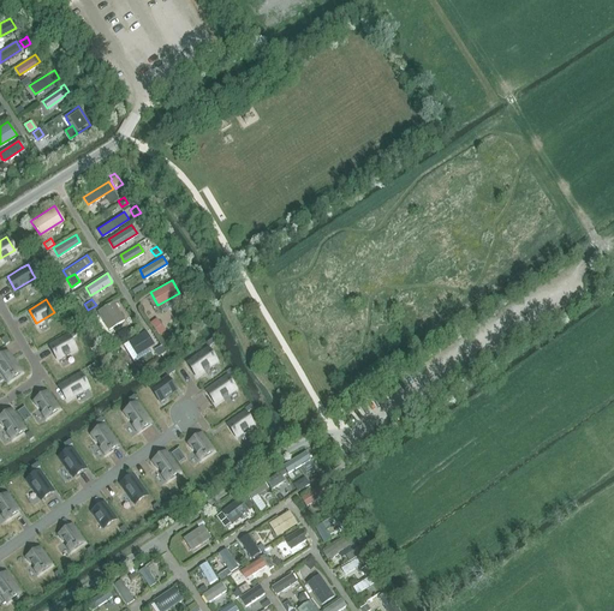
[(112,300),(96,310),(107,328),(123,318),(112,300)]
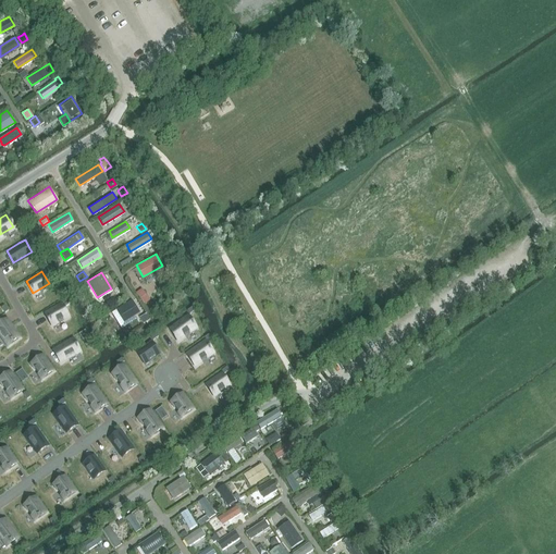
[(141,287),(136,292),(140,297),(146,294),(141,287)]
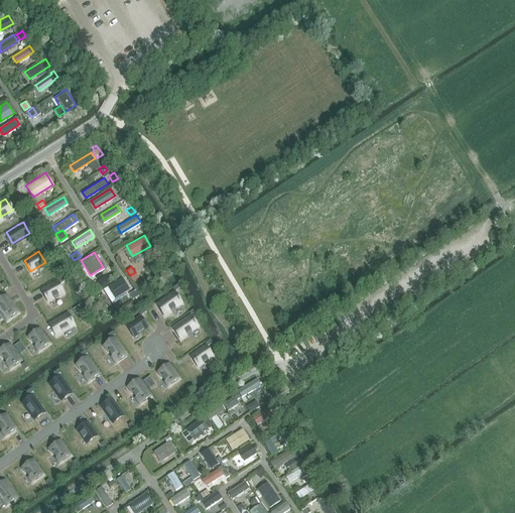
[(121,276),(107,285),(114,297),(128,288),(121,276)]
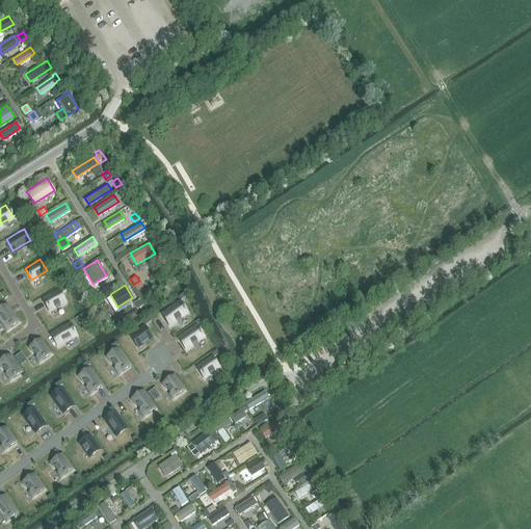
[(57,289),(43,297),(49,309),(64,300),(57,289)]
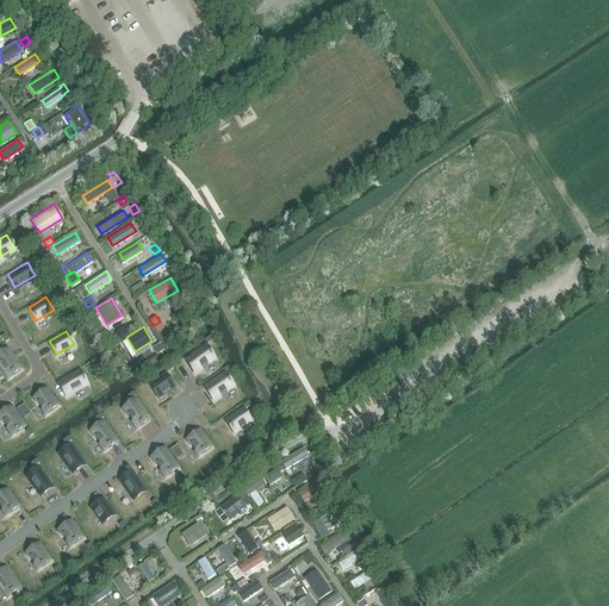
[(204,344),(185,357),(194,370),(213,356),(204,344)]
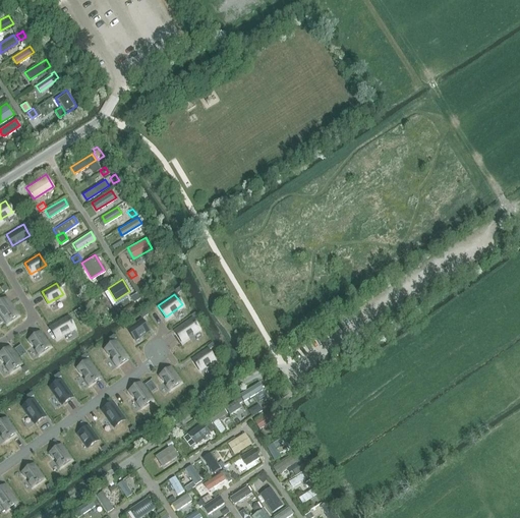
[(5,297),(0,300),(0,311),(6,321),(16,313),(5,297)]
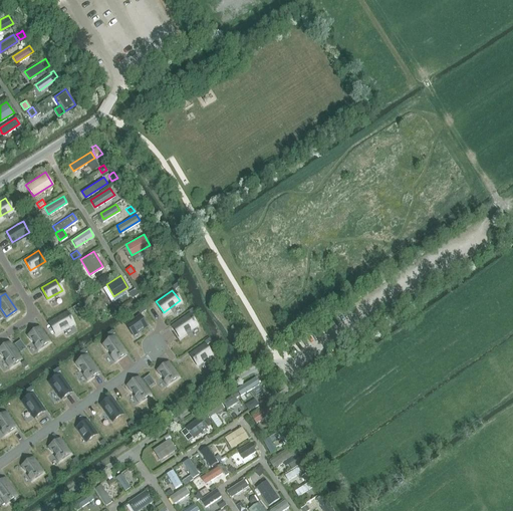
[(77,302),(71,305),(78,316),(84,313),(77,302)]
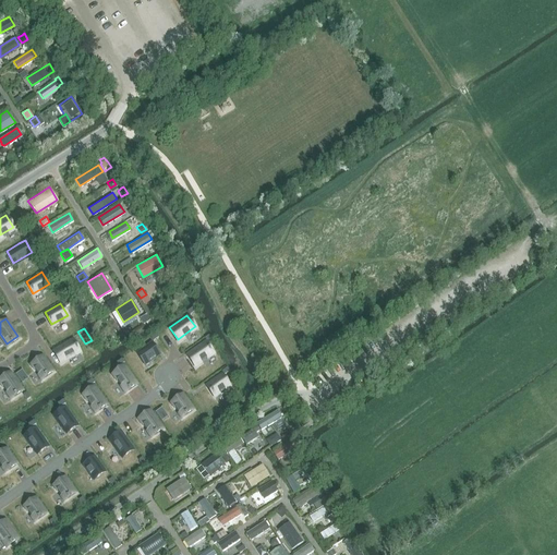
[(72,338),(53,349),(60,361),(79,350),(72,338)]
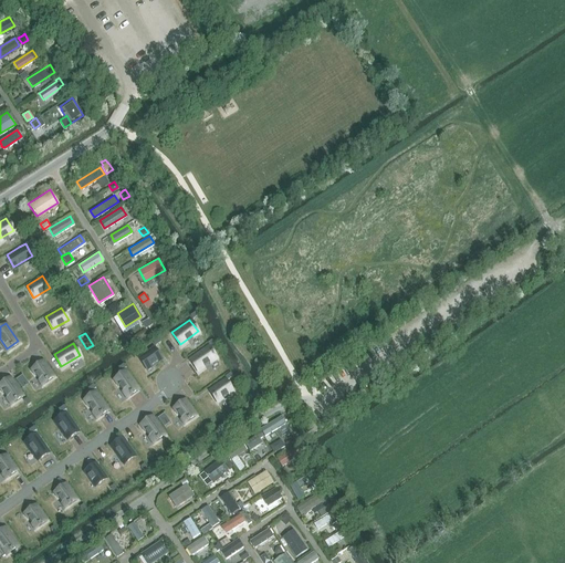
[(153,345),(143,353),(150,364),(161,357),(153,345)]
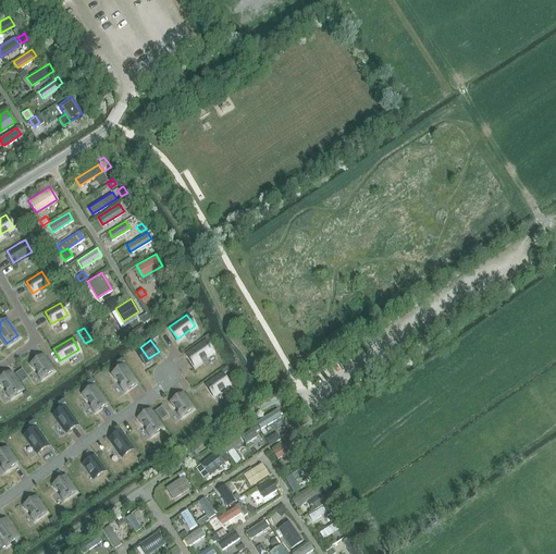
[(204,340),(186,352),(193,361),(194,364),(197,361),(211,351),(204,340)]
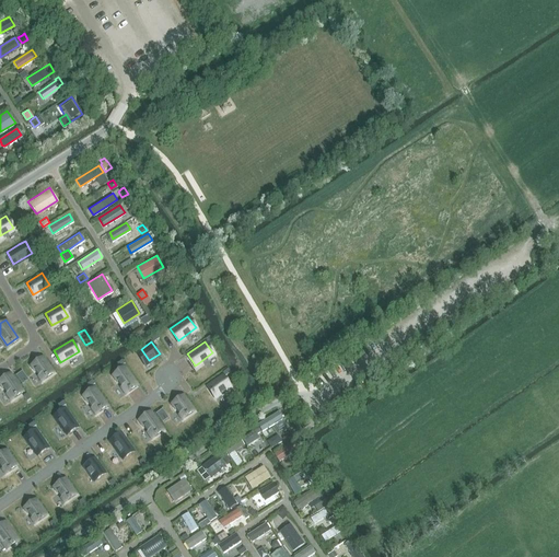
[(42,356),(31,363),(41,379),(53,371),(42,356)]
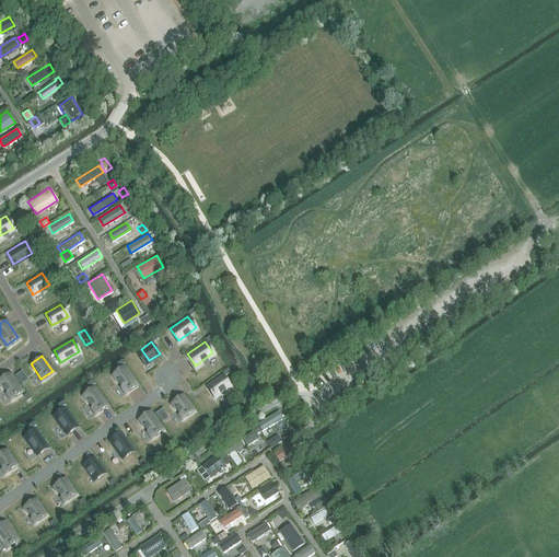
[(124,366),(112,373),(125,391),(136,383),(124,366)]
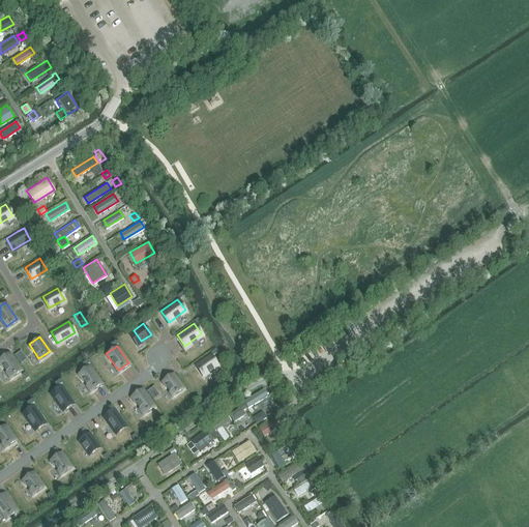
[(20,349),(13,352),(20,361),(26,357),(20,349)]
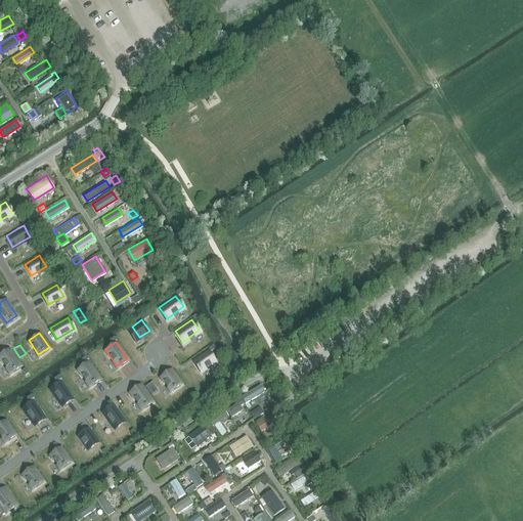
[(8,348),(0,353),(0,358),(9,372),(20,364),(8,348)]
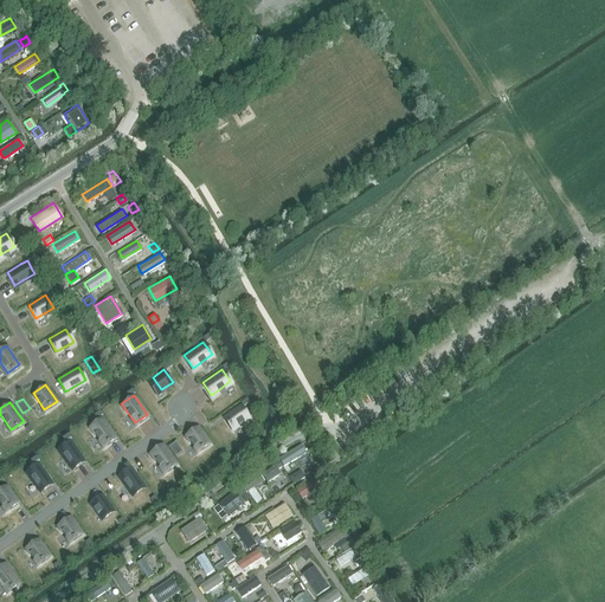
[(239,405),(224,415),(232,428),(249,416),(239,405)]
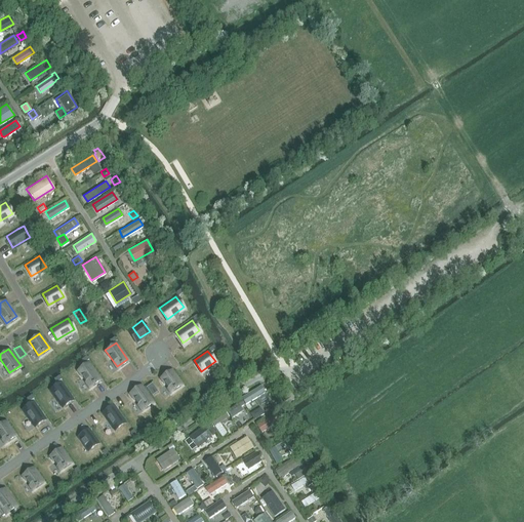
[(87,361),(77,369),(88,386),(99,378),(87,361)]
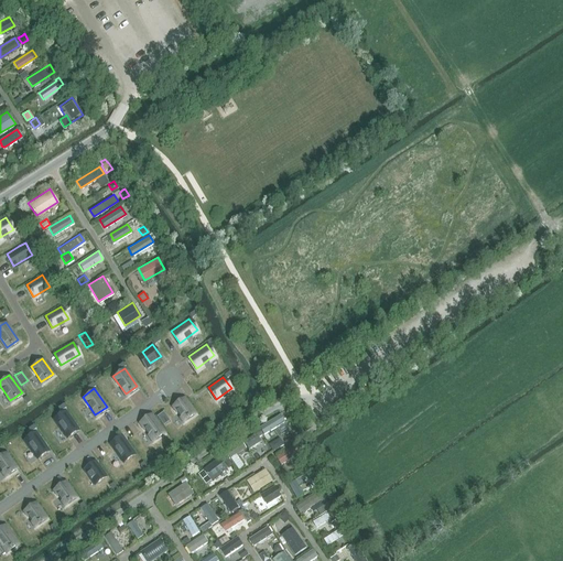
[(184,397),(172,405),(183,420),(194,411),(184,397)]
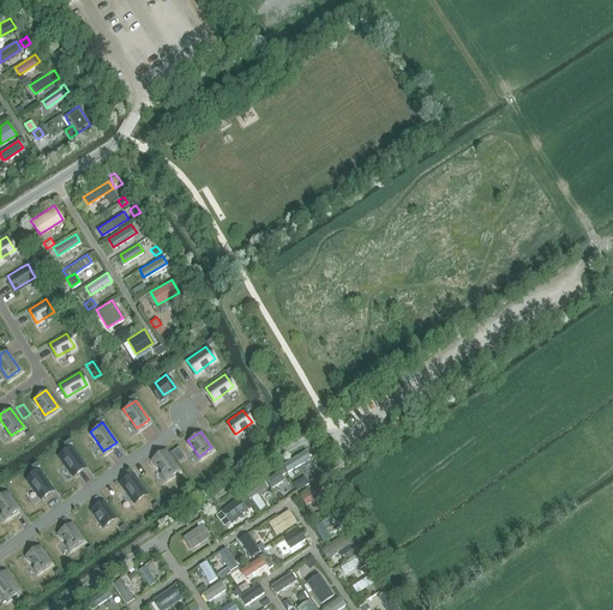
[(71,446),(58,454),(71,473),(84,465),(71,446)]
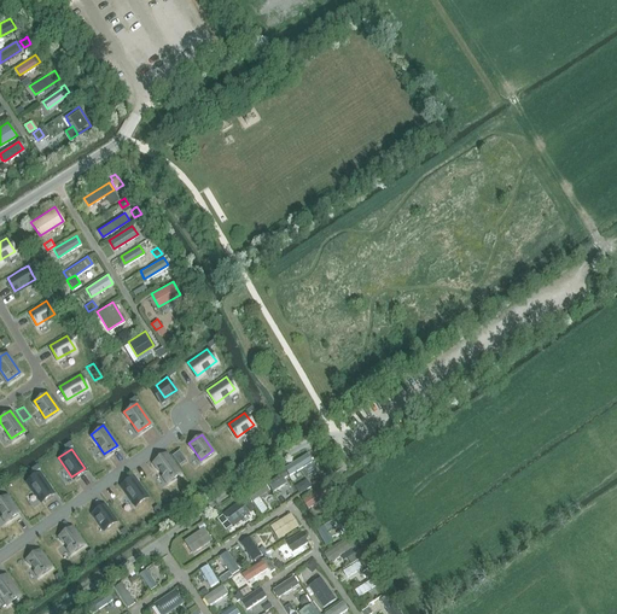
[(310,458),(306,451),(284,465),(289,473),(302,465),(309,460),(310,458)]
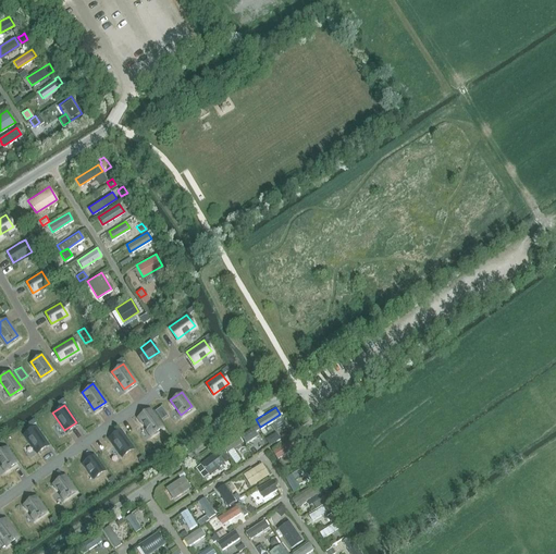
[(149,408),(137,416),(150,433),(161,426),(149,408)]
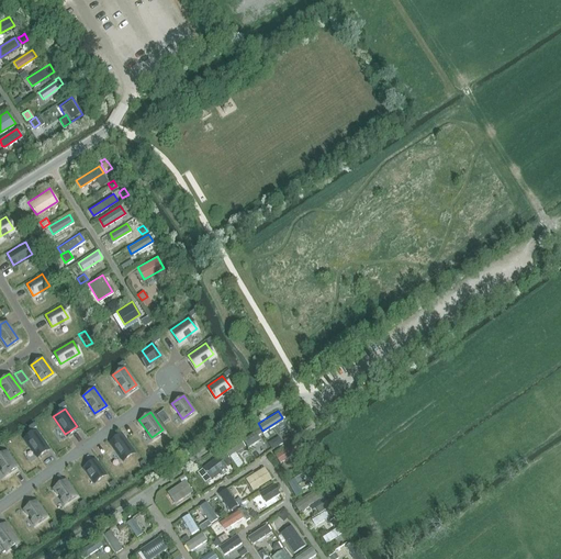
[(281,418),(275,423),(279,429),(285,425),(281,418)]
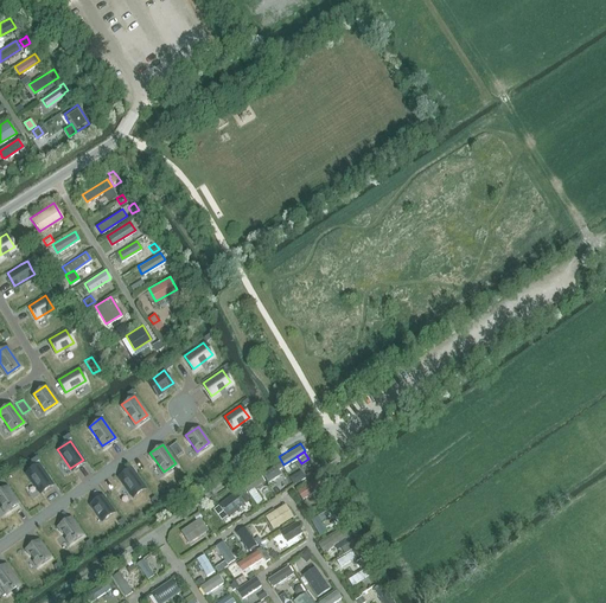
[(274,464),(261,473),(267,481),(280,473),(276,468),(281,466),(278,460),(273,462),(274,464)]
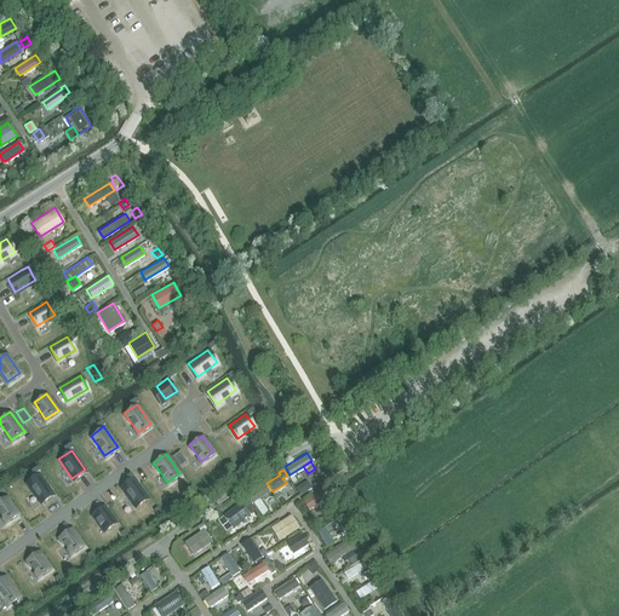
[(39,472),(26,482),(39,501),(52,493),(39,472)]
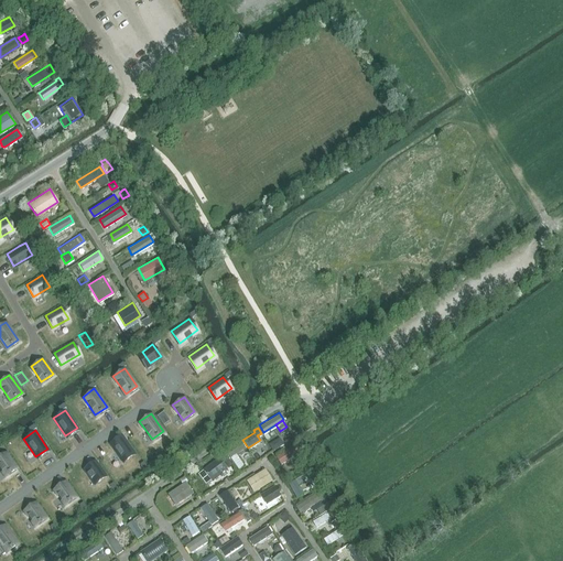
[(121,434),(109,442),(122,460),(133,452),(121,434)]
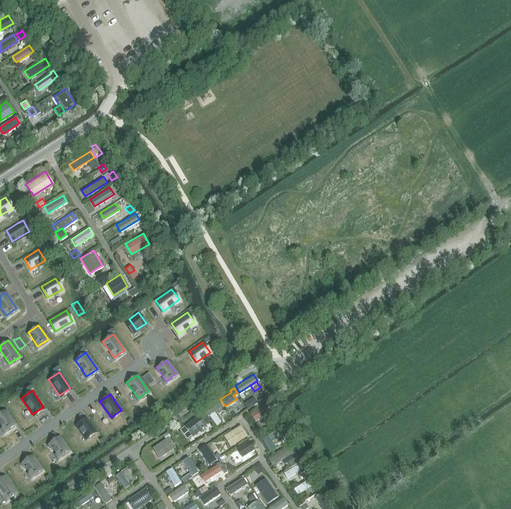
[(252,395),(248,398),(252,404),(256,401),(252,395)]
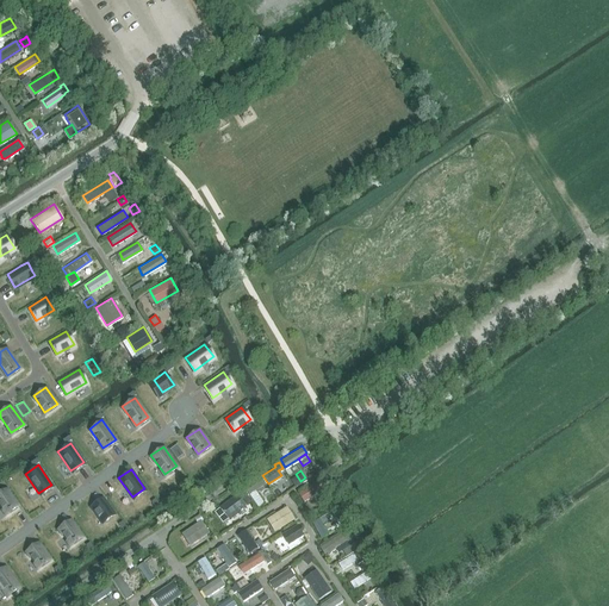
[(260,474),(243,485),(256,505),(263,500),(255,489),(265,482),(260,474)]
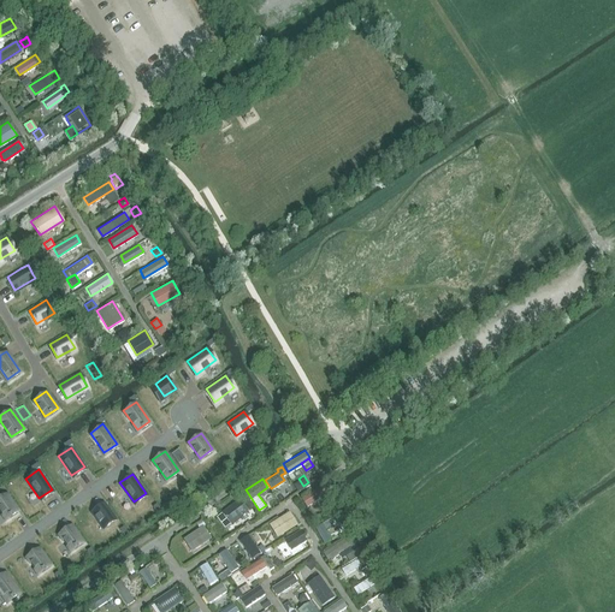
[(303,486),(299,479),(293,482),(296,488),(297,489),(303,486)]
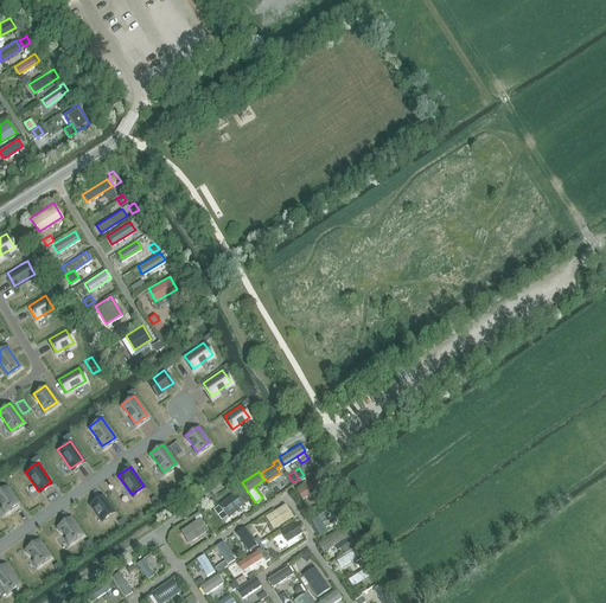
[(317,478),(297,491),(301,498),(321,485),(317,478)]
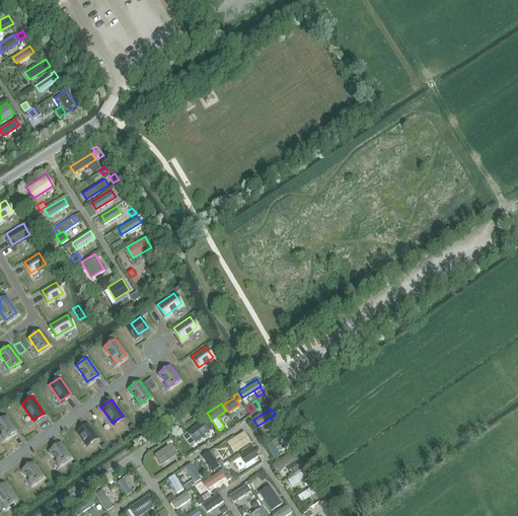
[(206,415),(202,418),(205,424),(206,423),(209,428),(213,426),(209,421),(210,421),(206,415)]
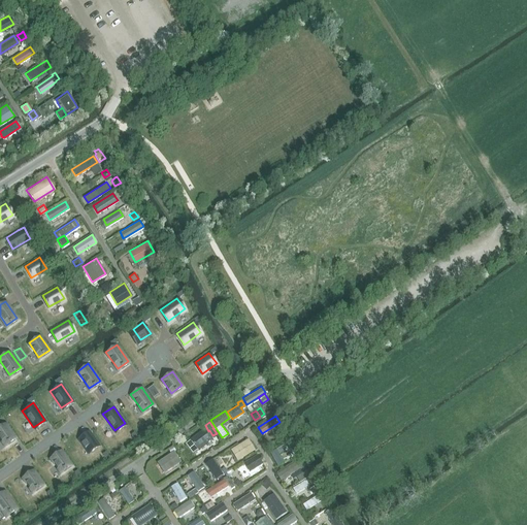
[(5,423),(0,425),(0,438),(4,445),(14,436),(5,423)]
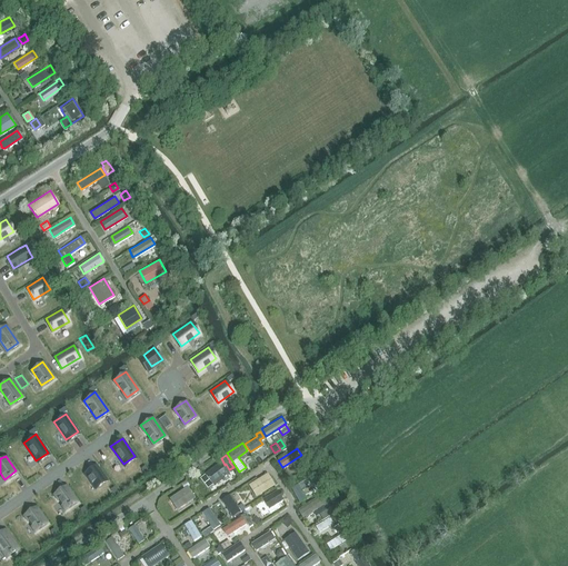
[(220,460),(205,473),(212,483),(228,472),(220,460)]
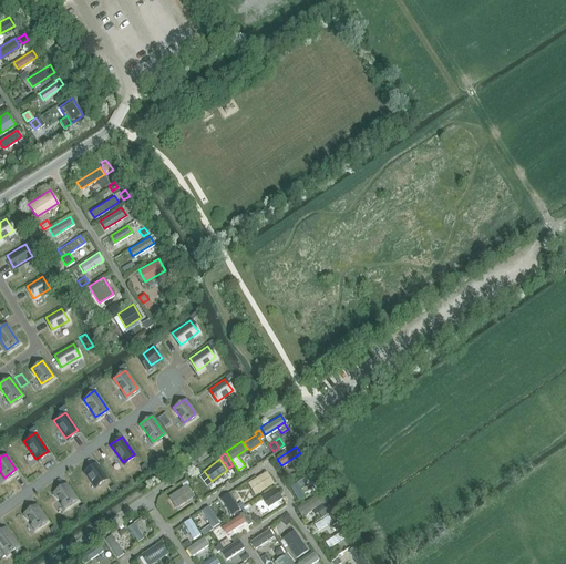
[(95,462),(83,470),(91,480),(94,478),(98,482),(105,477),(95,462)]
